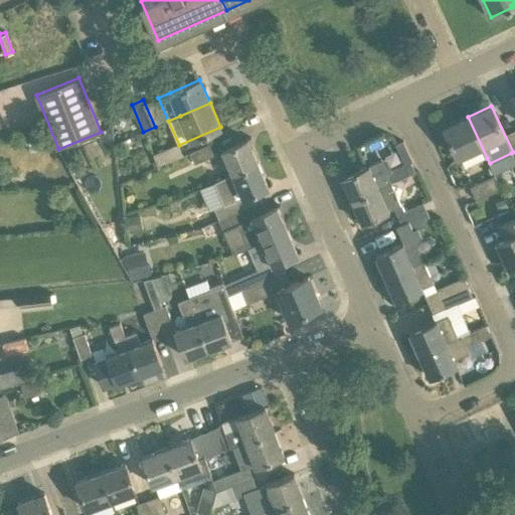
[(464,168),(487,158),(468,117),(444,128),(458,157),(459,156),(464,168)]
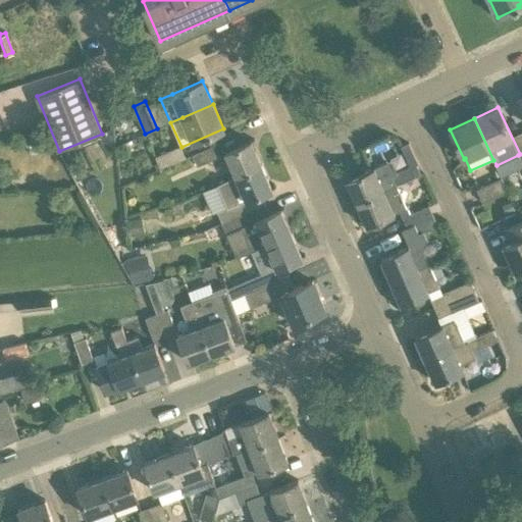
[(237,176),(261,164),(251,141),(225,152),(237,176)]
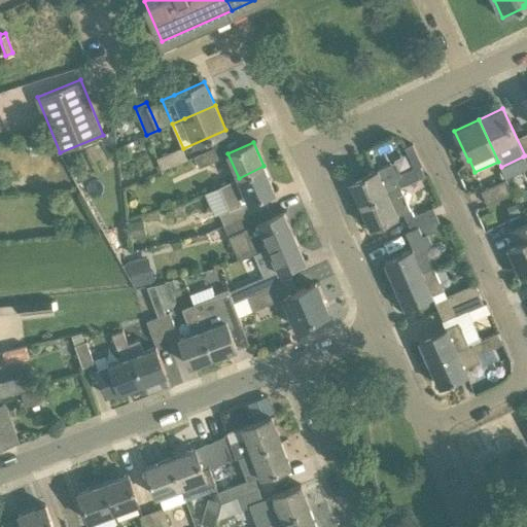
[(360,205),(400,187),(425,176),(420,166),(422,165),(413,144),(405,147),(414,168),(395,176),(390,164),(350,181),(360,205)]
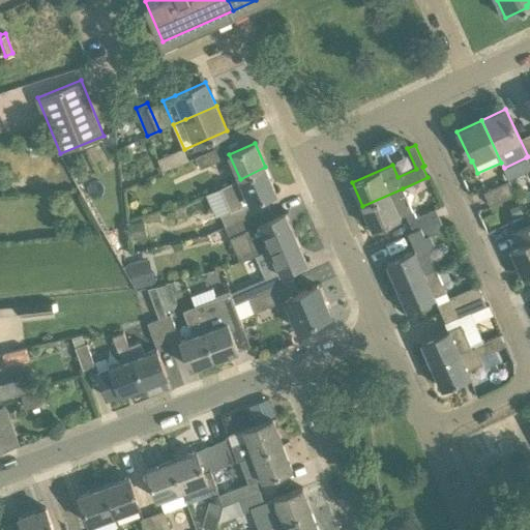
[(201,168),(222,158),(217,147),(196,156),(201,168)]
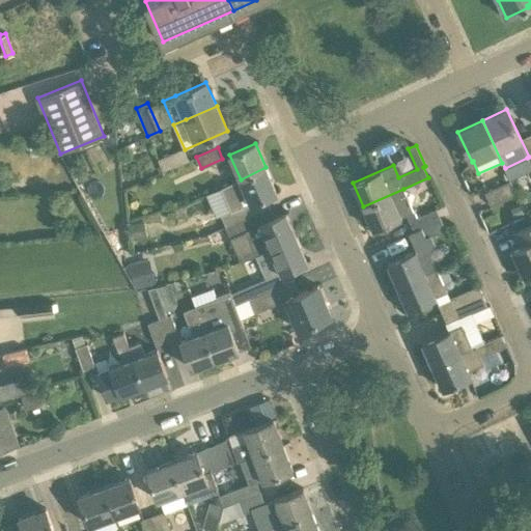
[(164,171),(189,161),(183,148),(158,159),(164,171)]
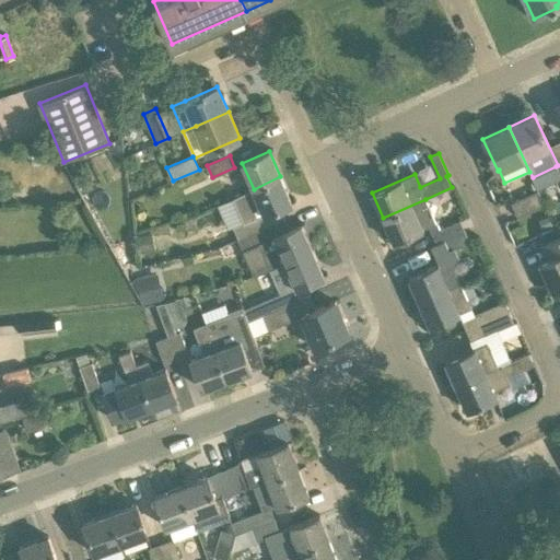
[(237,240),(272,223),(268,213),(292,202),(280,176),(254,189),(233,198),(244,222),(233,226),(238,238),(237,238),(237,240)]
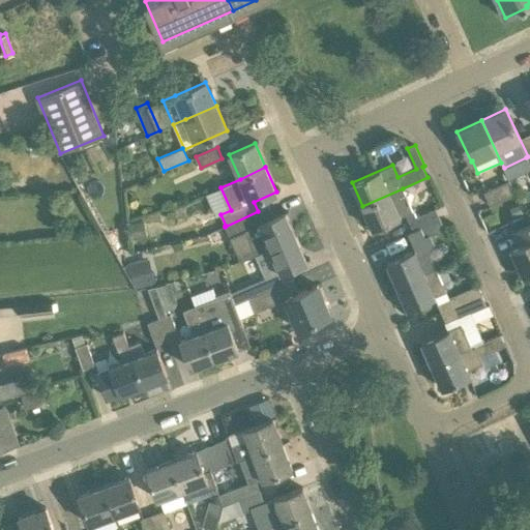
[(490,205),(516,193),(510,180),(483,193),(490,205)]
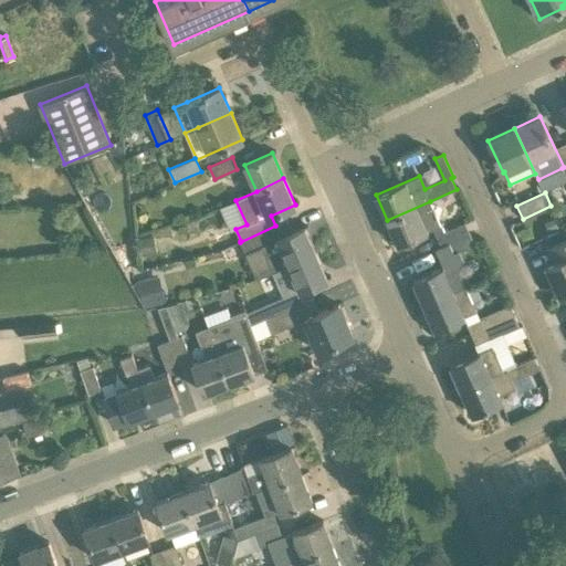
[(443,232),(430,201),(387,220),(398,244),(433,229),(441,245),(470,233),(465,222),(443,232)]
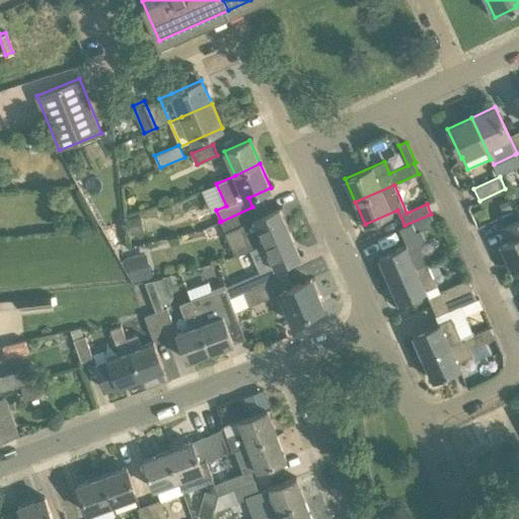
[(501,204),(505,211),(512,208),(509,201),(501,204)]
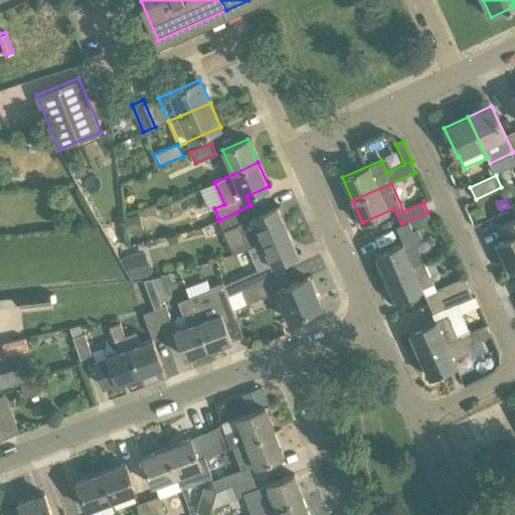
[(255,215),(250,205),(218,220),(233,253),(247,246),(288,229),(277,206),(255,215)]
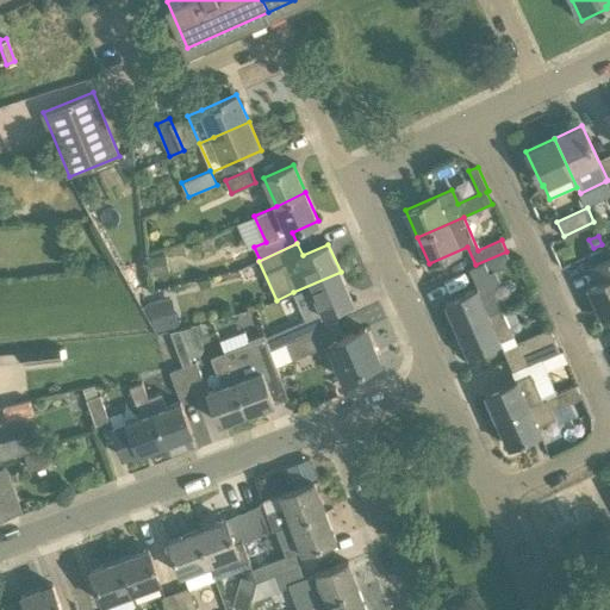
[(506,251),(475,265),(468,268),(474,280),(511,263),(506,251)]
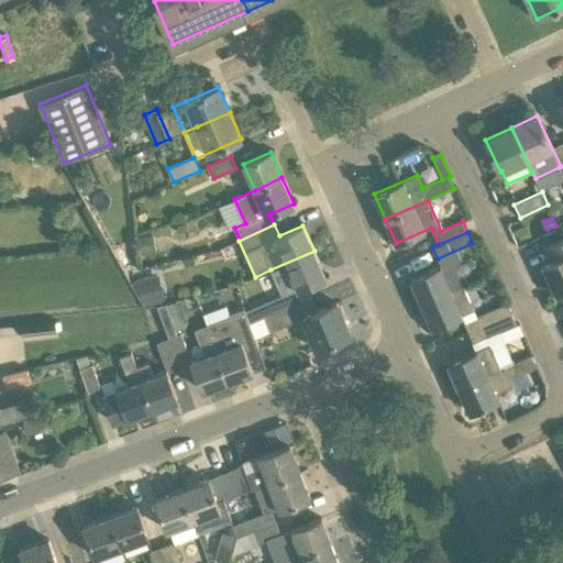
[(140,236),(143,254),(157,251),(154,234),(140,236)]
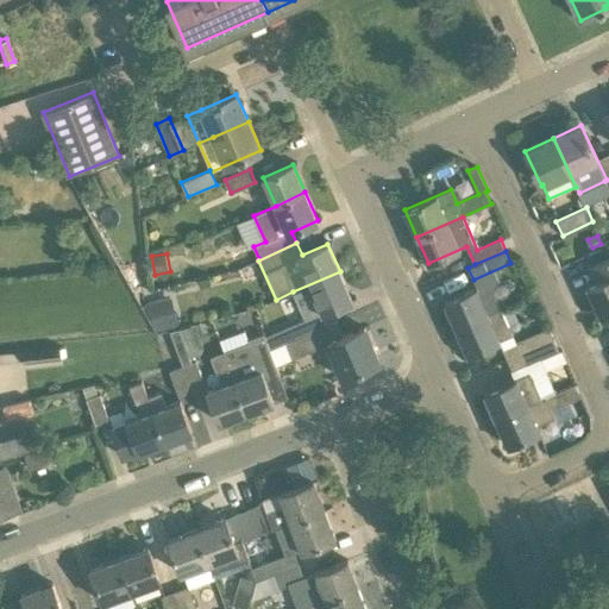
[(608,258),(589,268),(595,282),(588,286),(603,319),(608,315),(608,258)]
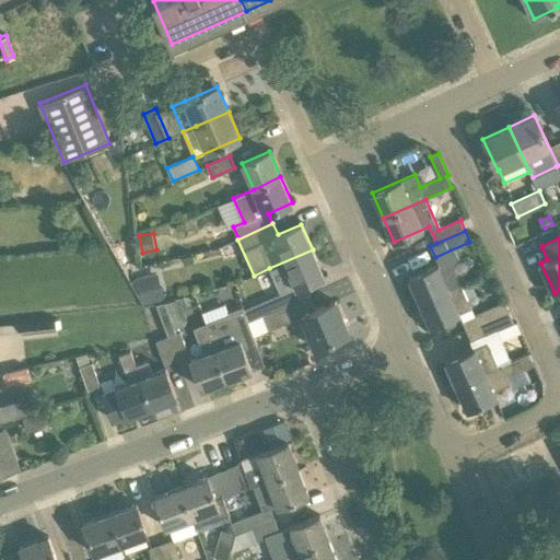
[(263,316),(310,295),(308,295),(302,298),(298,288),(324,276),(313,249),(269,268),(280,293),(244,308),(248,321),(263,315),(263,316)]
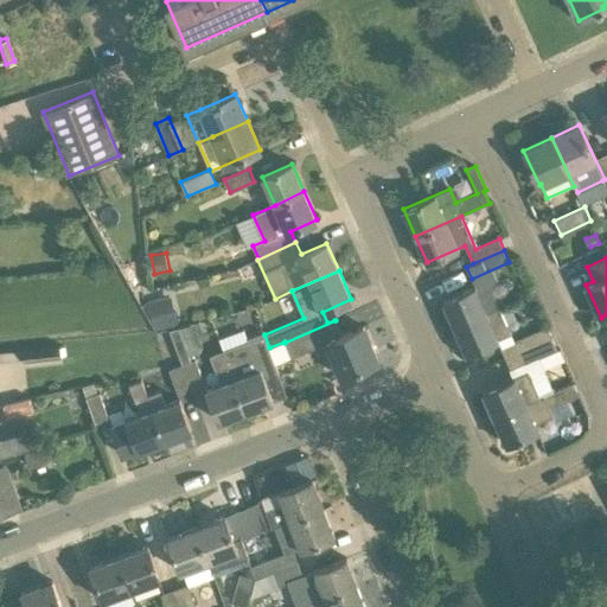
[(489,281),(475,286),(443,300),(455,326),(499,307),(489,281)]
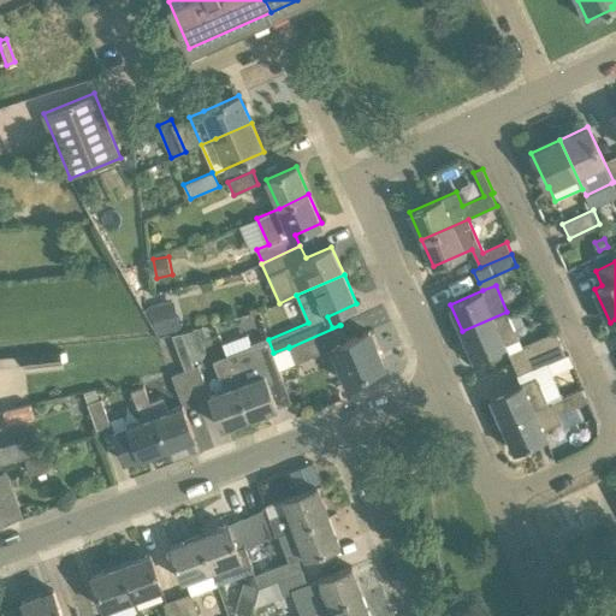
[(181,327),(173,300),(146,307),(160,332),(181,327)]
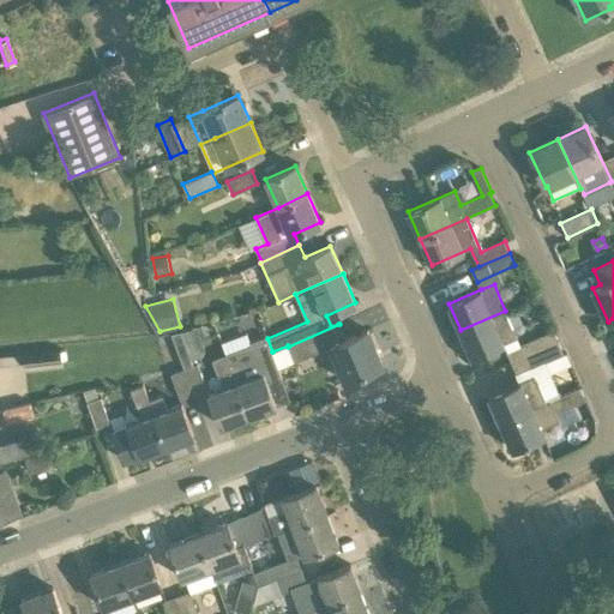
[(517,337),(505,311),(461,330),(471,357),(517,337)]
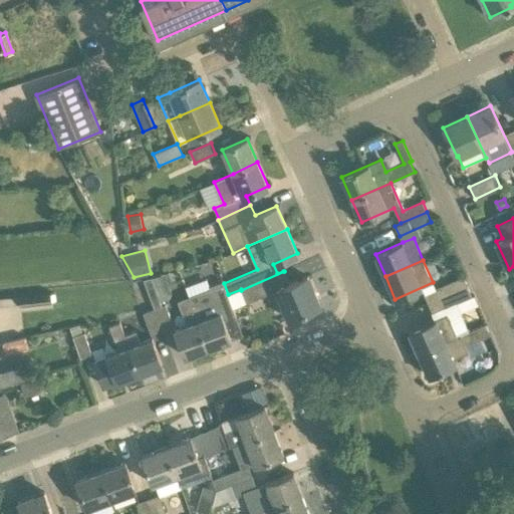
[(289,284),(284,271),(241,290),(247,303),(276,290),(289,319),(320,305),(308,276),(289,284)]
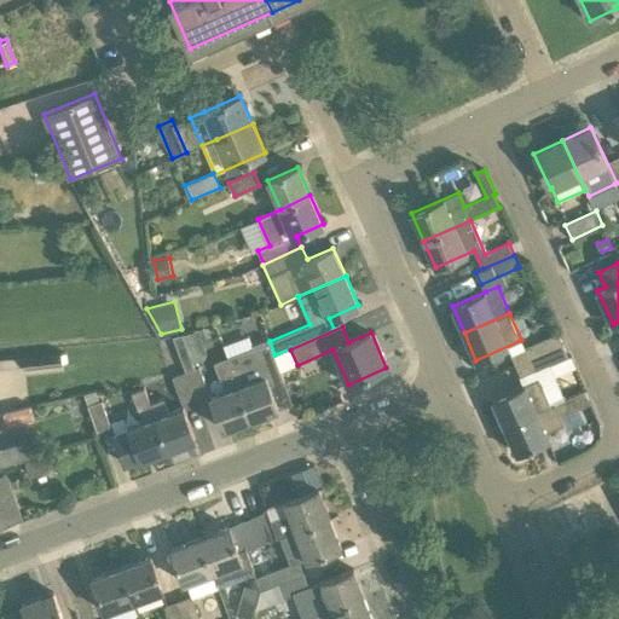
[(186,371),(196,397),(209,392),(200,366),(195,368),(194,363),(204,359),(207,352),(198,330),(173,336),(186,371)]
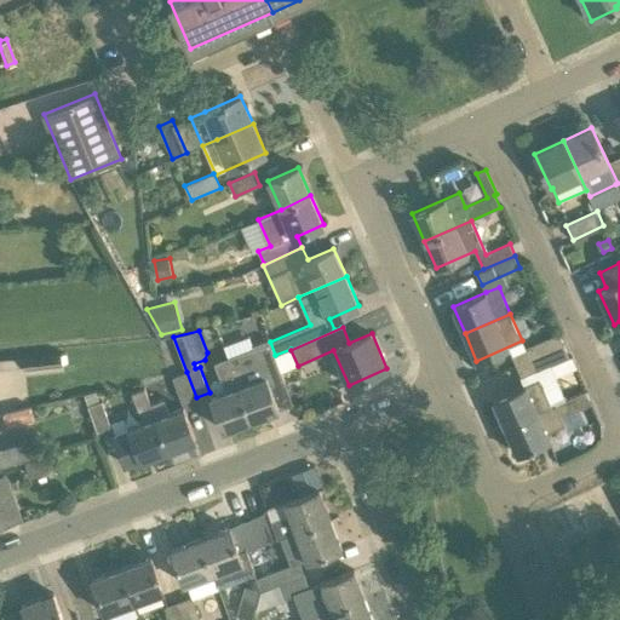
[(511,355),(517,367),(564,345),(558,333),(511,355)]
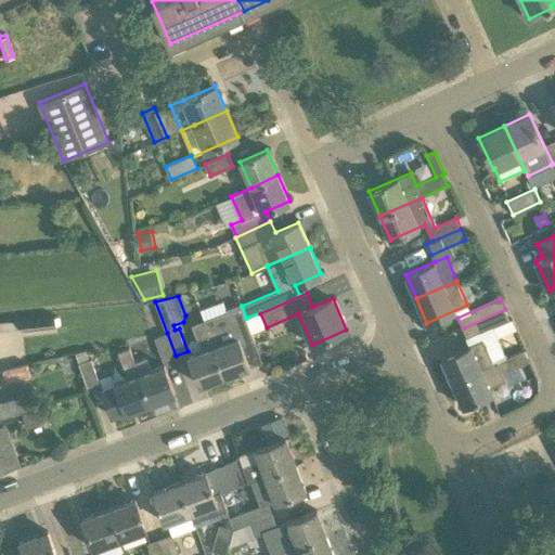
[(249,366),(242,347),(255,341),(246,318),(242,306),(241,302),(227,308),(227,311),(204,320),(224,376),(249,366)]
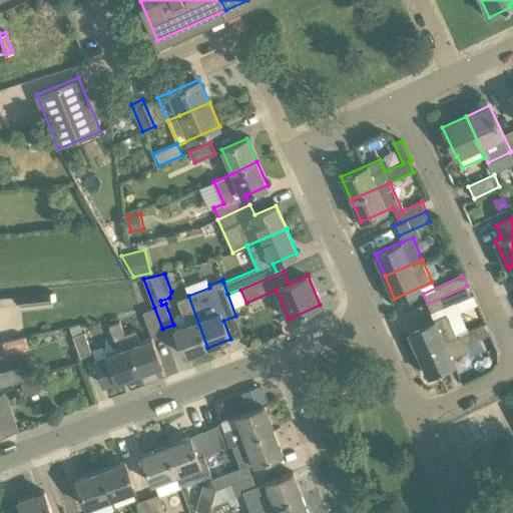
[(467,286),(428,304),(432,313),(471,296),(467,286)]
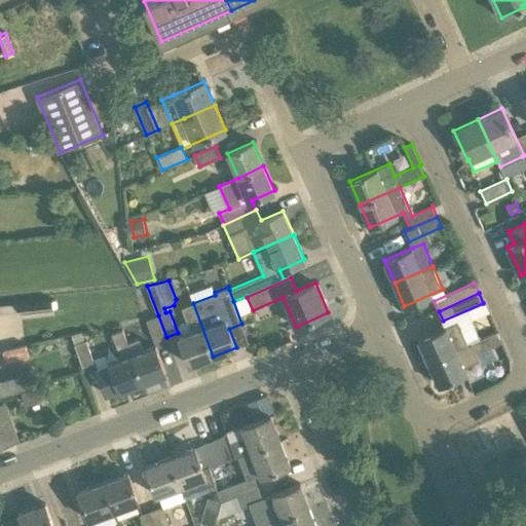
[(21,313),(53,309),(52,298),(0,302),(0,312),(21,310),(21,313)]
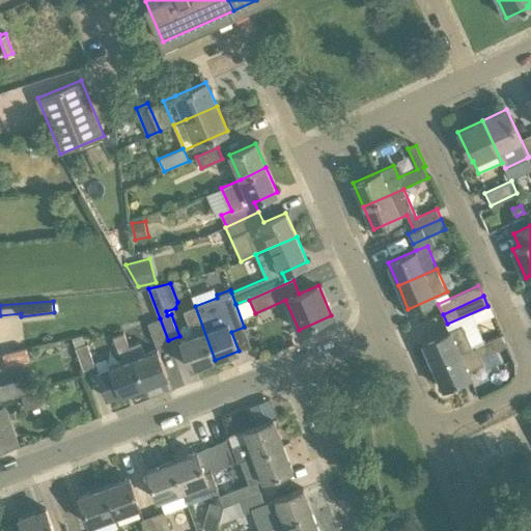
[(194,336),(180,340),(191,368),(215,360),(195,306),(185,310),(194,336)]
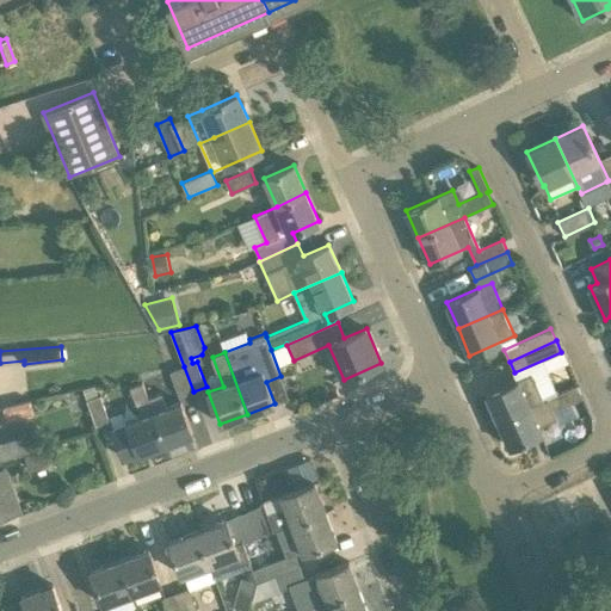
[(179,397),(193,392),(184,366),(170,371),(179,397)]
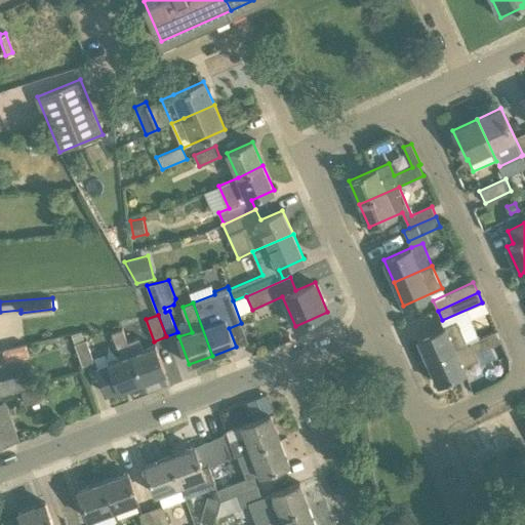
[(417,338),(428,362),(496,331),(468,344),(457,321),(446,325),(436,329),(437,330),(417,338)]
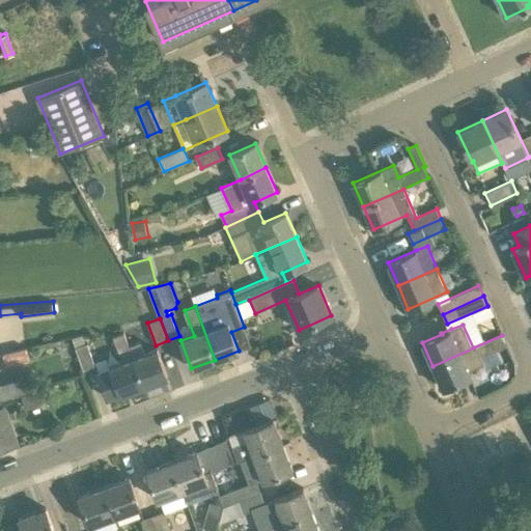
[(113,335),(122,360),(96,370),(107,398),(120,393),(120,394),(144,386),(130,345),(124,331),(113,335)]
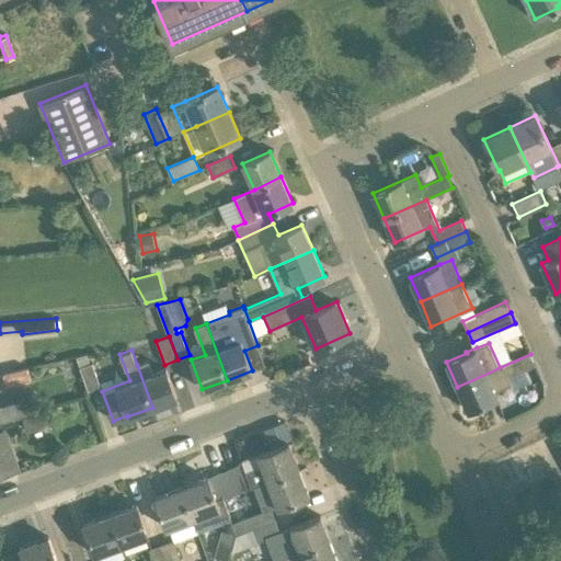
[(535,365),(530,354),(457,387),(468,411),(497,398),(495,391),(511,385),(508,377),(535,365)]
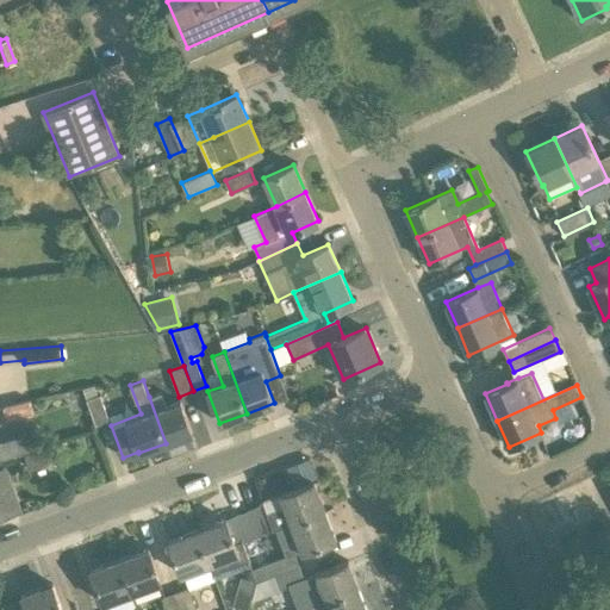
[(161,392),(149,397),(166,443),(193,433),(181,402),(167,406),(161,392)]
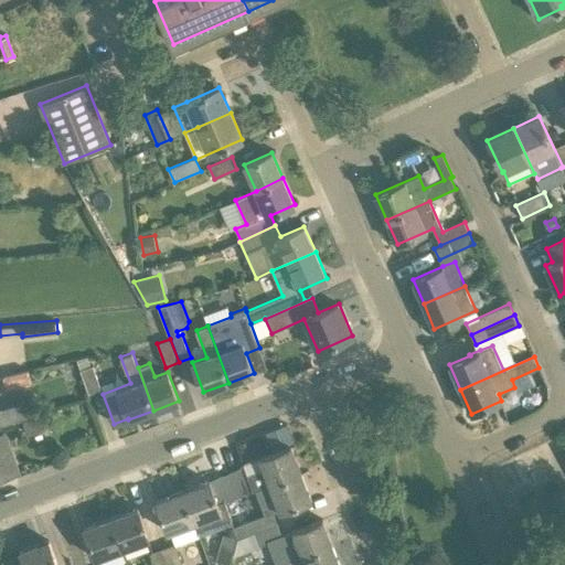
[(89,393),(102,388),(93,365),(82,370),(89,393)]
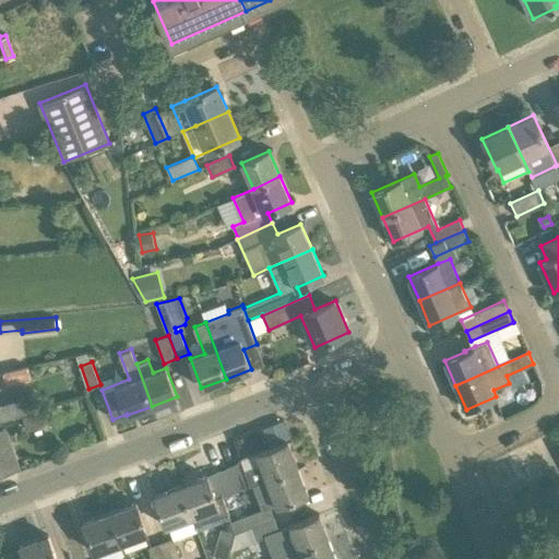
[(27,367),(2,372),(6,385),(31,380),(27,367)]
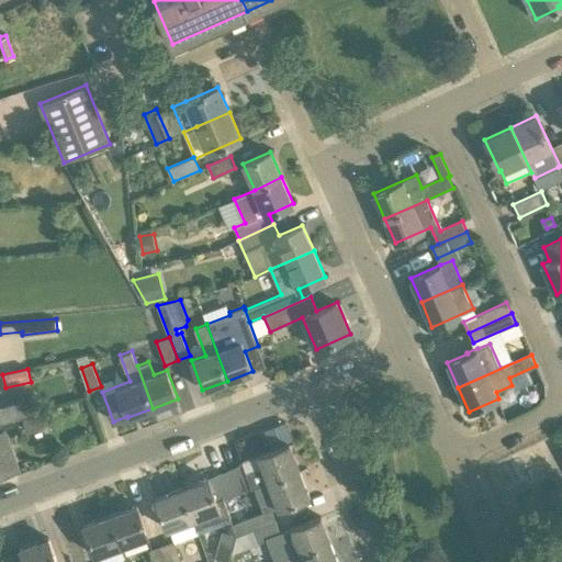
[(25,398),(0,405),(0,425),(22,418),(30,416),(25,398)]
